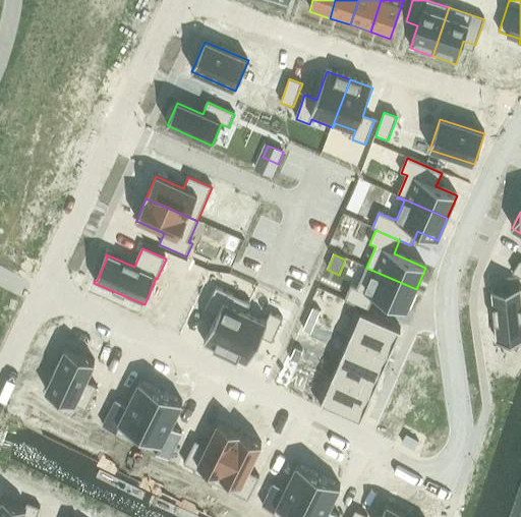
[(351,286),(345,301),(368,311),(374,298),(406,311),(416,289),(366,268),(357,288),(351,286)]
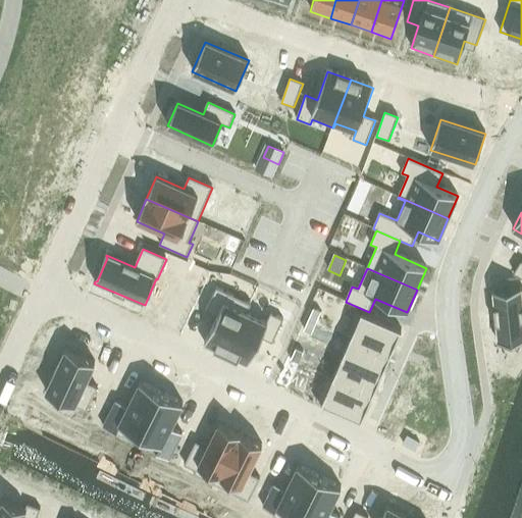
[(494,292),(492,292),(498,342),(498,343),(500,343),(500,341),(521,338),(521,288),(521,289),(521,291),(494,293),(494,292)]
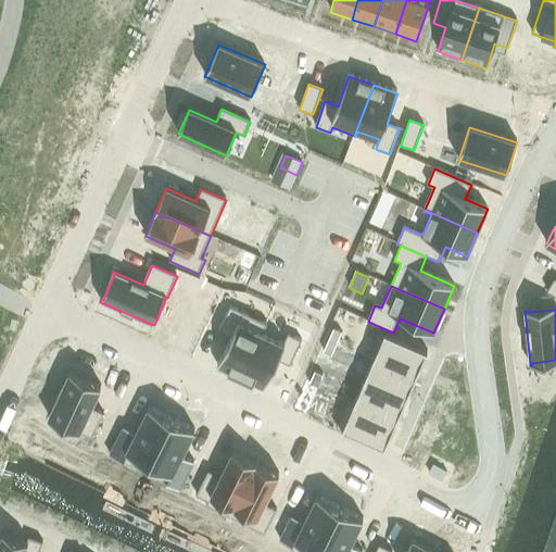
[(231,339),(217,368),(241,379),(266,325),(231,309),(219,333),(231,339)]
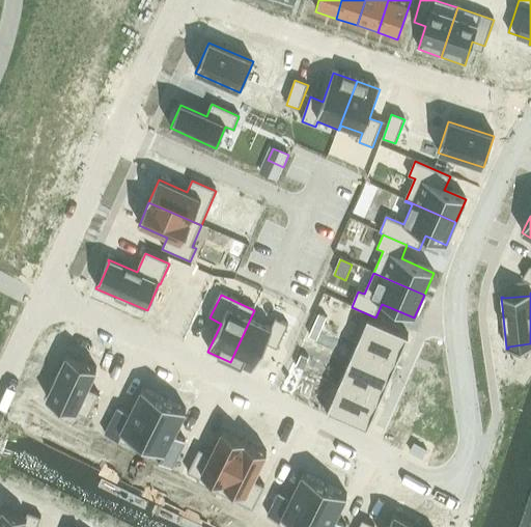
[(254,310),(230,362),(252,372),(266,344),(277,350),(288,327),(276,321),(272,330),(251,320),(255,311),(254,310)]
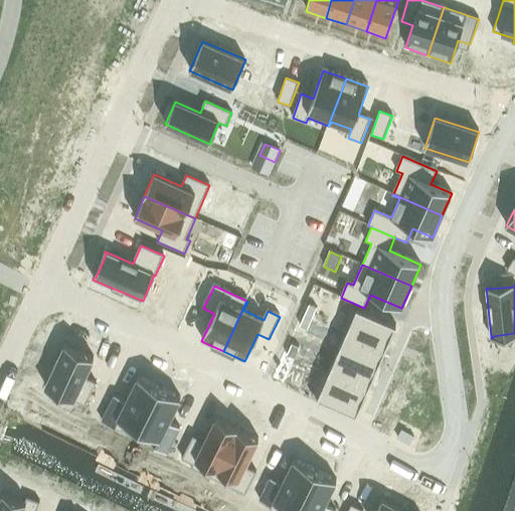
[(310,306),(305,317),(312,320),(317,309),(310,306)]
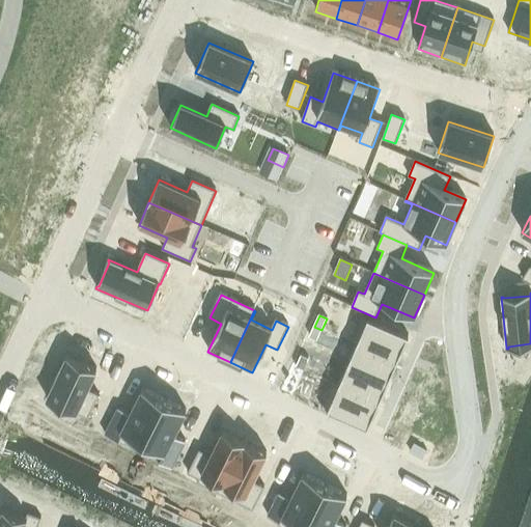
[(362,316),(351,342),(397,363),(409,336),(362,316)]
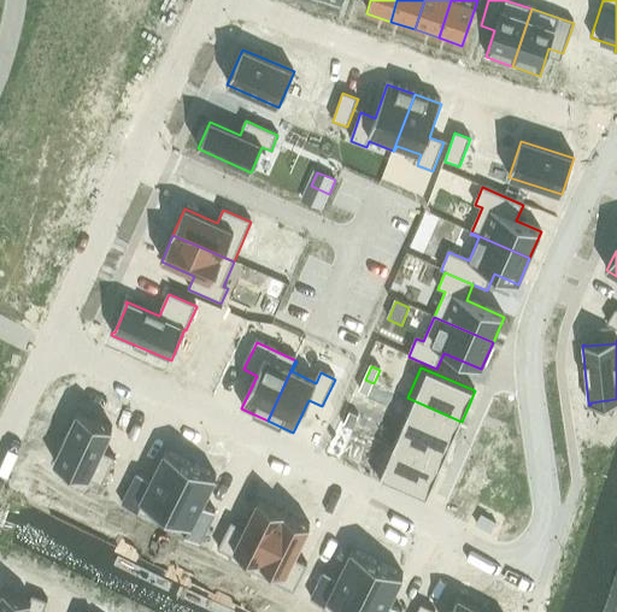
[(365,380),(359,392),(368,395),(374,383),(365,380)]
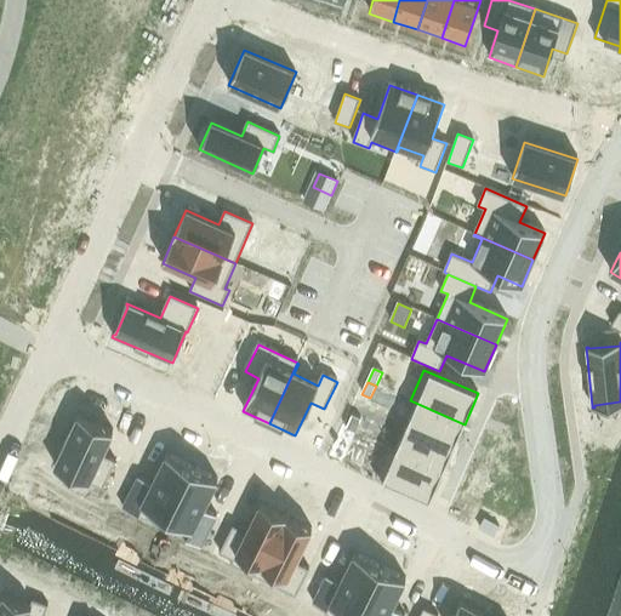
[(416,404),(406,427),(454,448),(465,425),(410,400),(410,401),(416,404)]
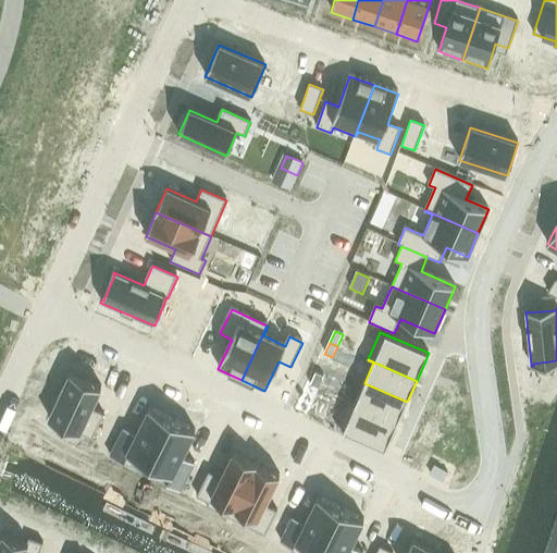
[(71,373),(49,419),(93,440),(104,415),(93,409),(102,389),(71,373)]
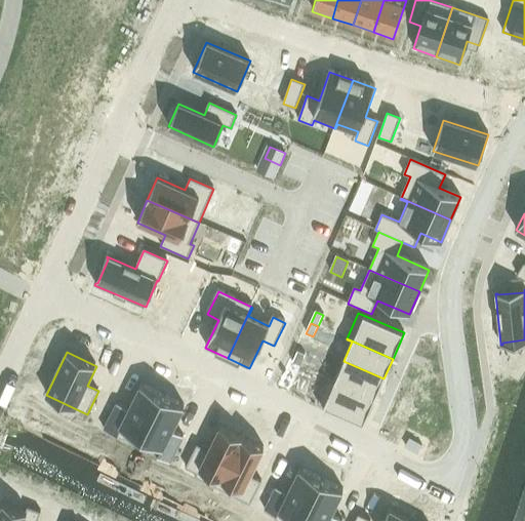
[(297,352),(293,363),(300,367),(306,356),(297,352)]
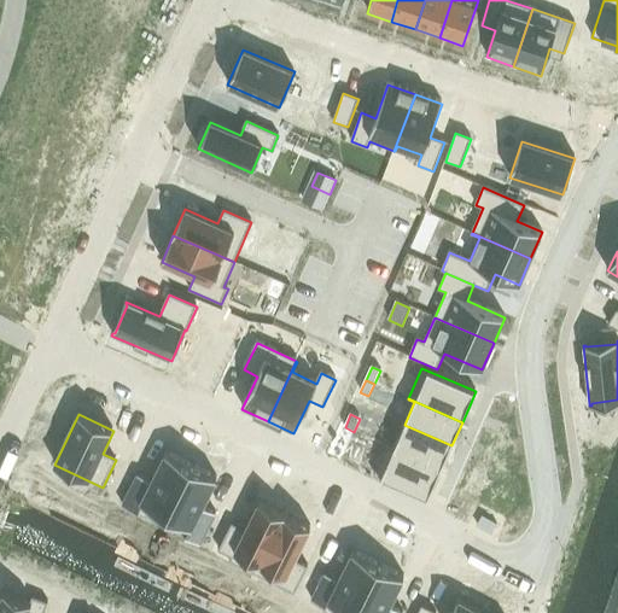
[(388,444),(388,445),(442,470),(452,445),(404,425),(395,448),(388,444)]
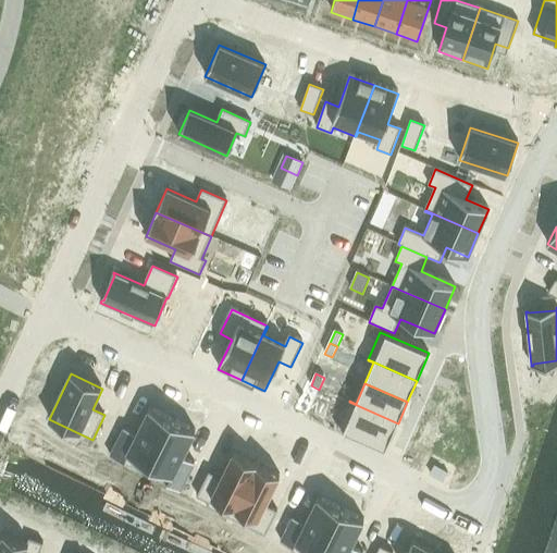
[(300,401),(295,413),(307,418),(312,405),(300,401)]
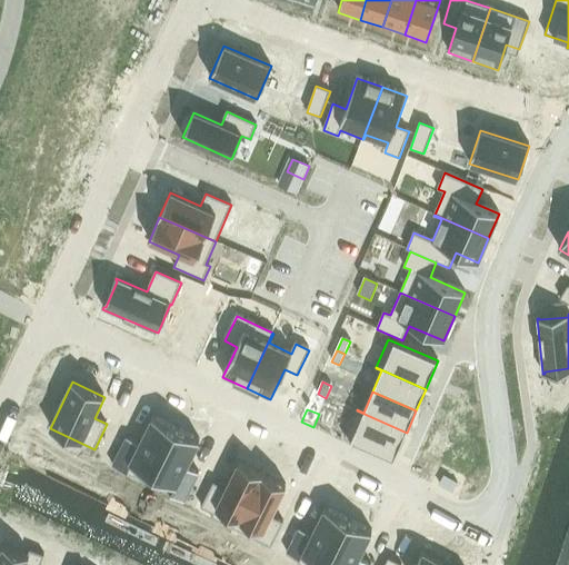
[(357,410),(345,439),(395,461),(407,433),(357,410)]
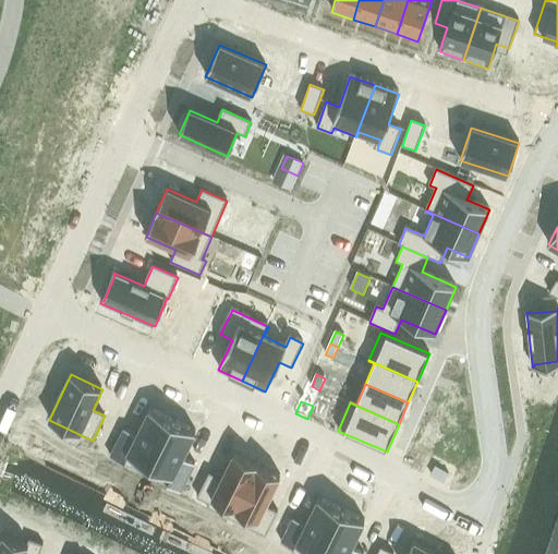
[(124,430),(110,458),(124,466),(124,465),(146,476),(172,422),(149,410),(136,436),(124,430)]
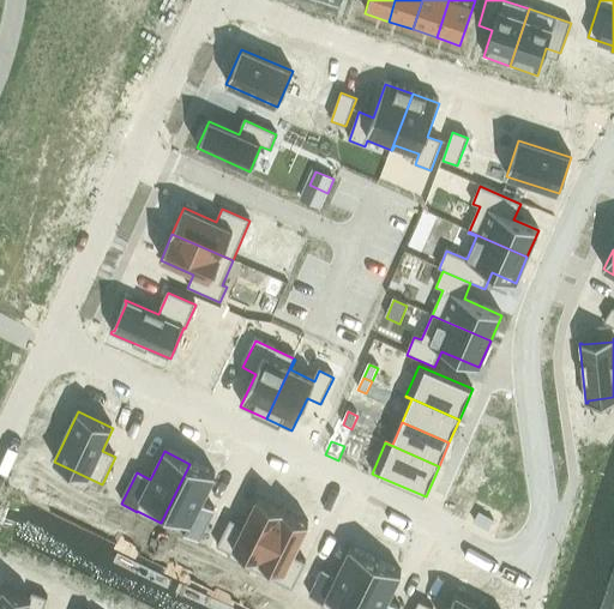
[(190,464),(161,523),(185,534),(184,535),(199,543),(215,512),(202,505),(216,476),(190,464)]
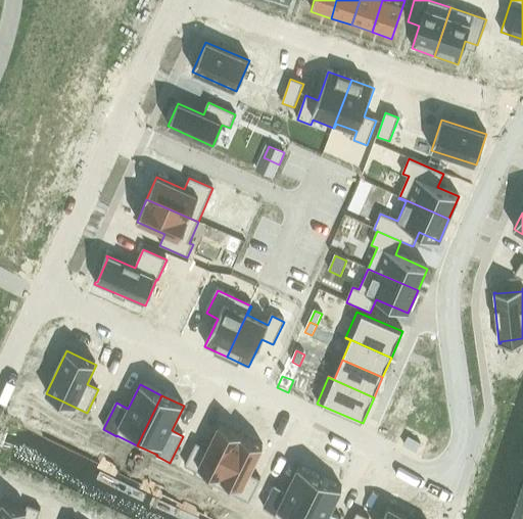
[(196,444),(185,467),(196,473),(194,476),(217,487),(241,436),(220,426),(207,450),(196,444)]
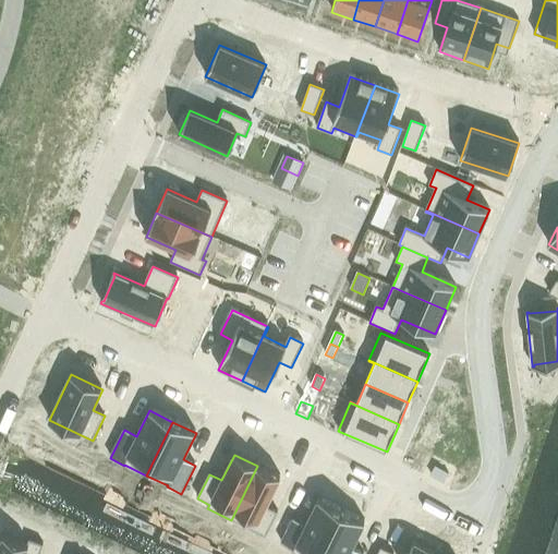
[(257,466),(231,520),(266,538),(278,513),(266,507),(280,478),(257,466)]
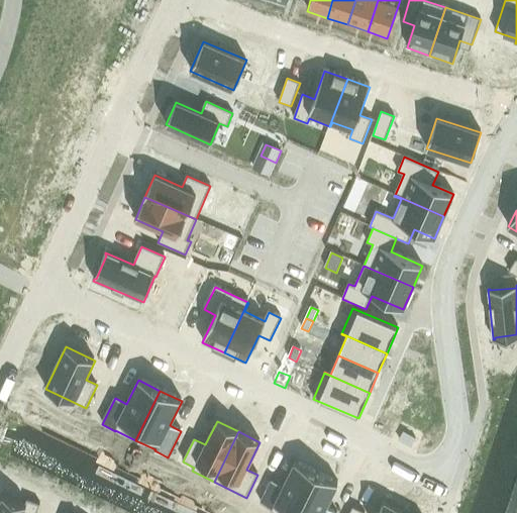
[(411,448),(415,440),(404,433),(399,441),(411,448)]
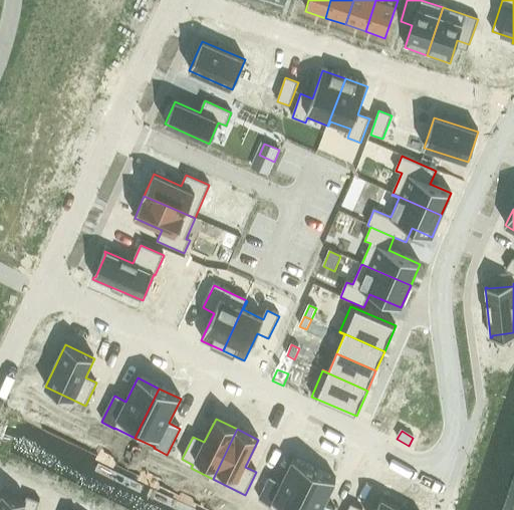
[(270,478),(259,501),(270,506),(269,509),(294,509),(314,470),(293,460),(281,484),(270,478)]
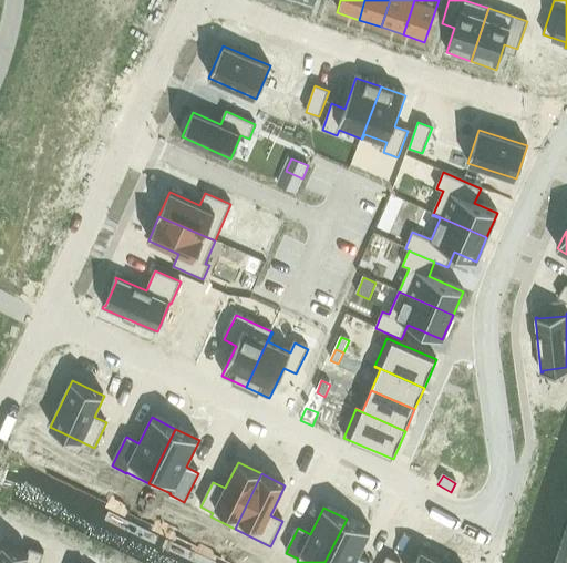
[(347,519),(325,562),(368,562),(358,558),(371,531),(347,519)]
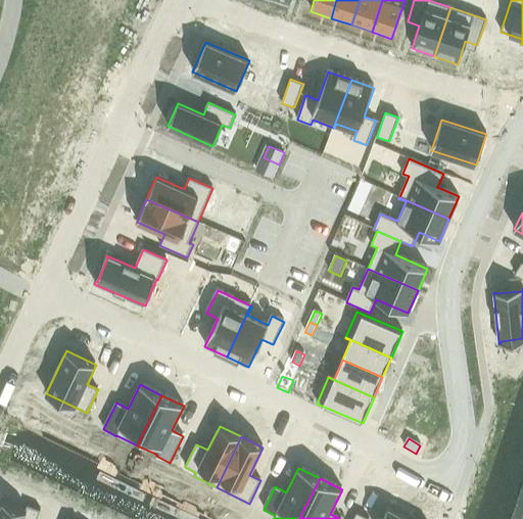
[(4,503),(0,511),(0,518),(38,518),(41,511),(28,506),(26,511),(4,503)]
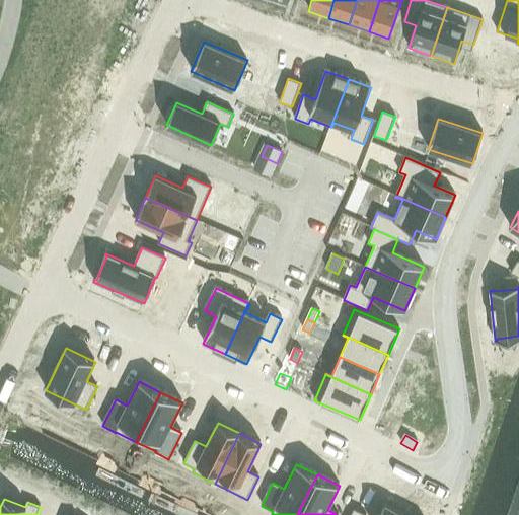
[(405,514),(384,504),(378,514),(405,514)]
